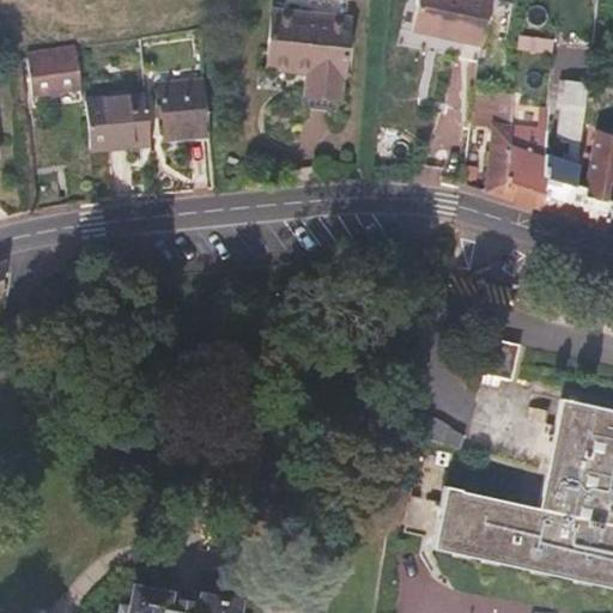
[(491,0),(417,0),(411,31),(414,31),(448,38),(483,46),(491,0)]
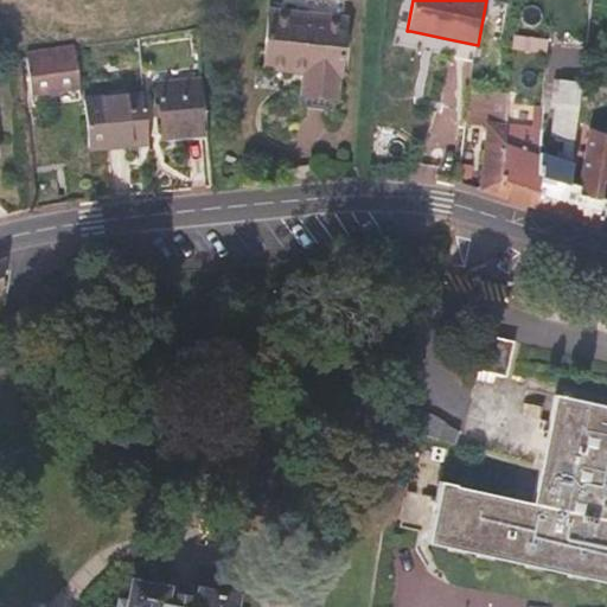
[(346,19),(269,10),(262,66),(304,71),(301,95),(334,98),(337,75),(339,75),(346,19)]
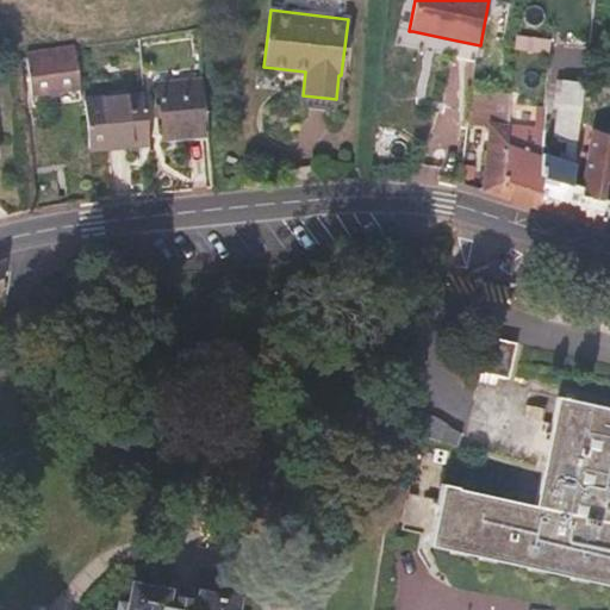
[(443,47),(446,38),(412,31),(410,39),(443,47)]
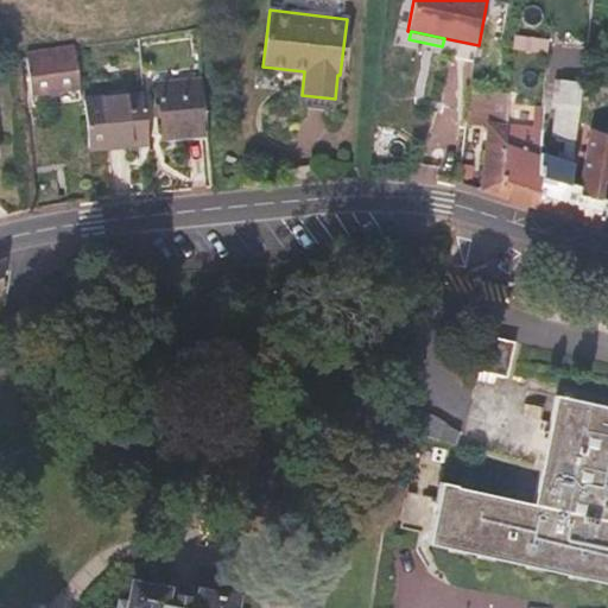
[(540,39),(514,37),(513,43),(512,52),(540,54),(540,39)]
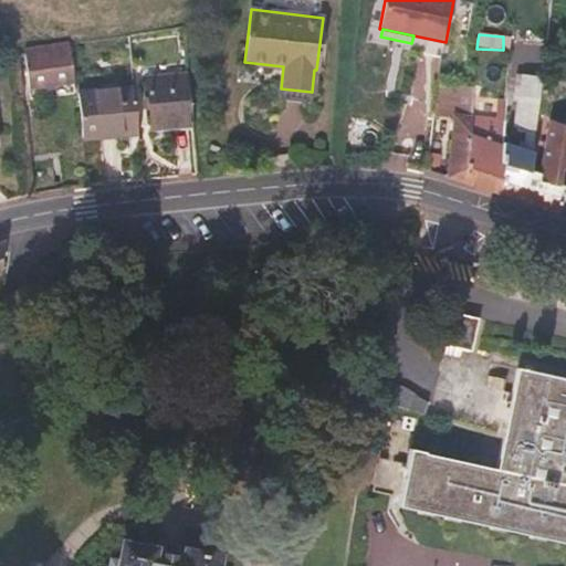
[(69,43),(23,51),(29,90),(74,84),(69,43)]
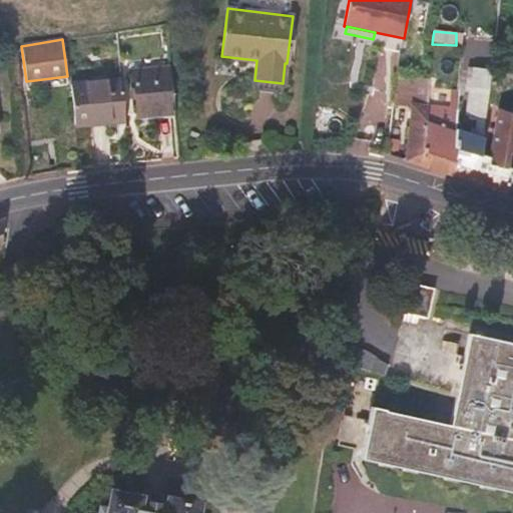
[(132,70),(136,116),(174,112),(169,67),(132,70)]
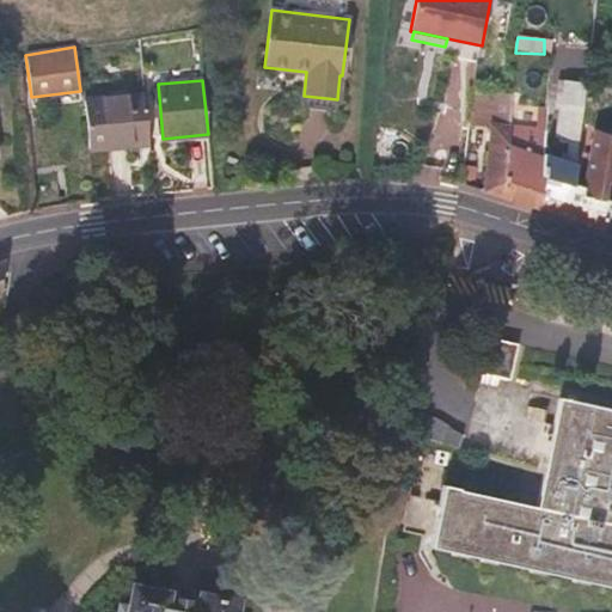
[(573,187),(573,184),(586,85),(558,81),(555,110),(560,110),(556,138),(560,138),(560,142),(570,144),(568,163),(544,154),(539,208),(605,230),(611,202),(611,200),(605,199),(581,190),(573,187)]
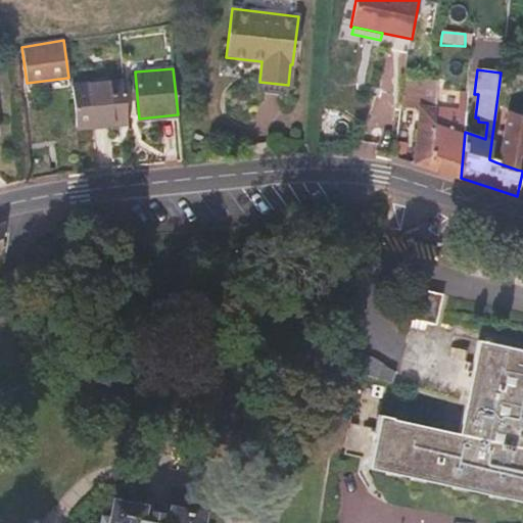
[(419,107),(412,163),(428,168),(436,111),(436,107),(435,100),(437,81),(405,76),(401,105),(419,107)]
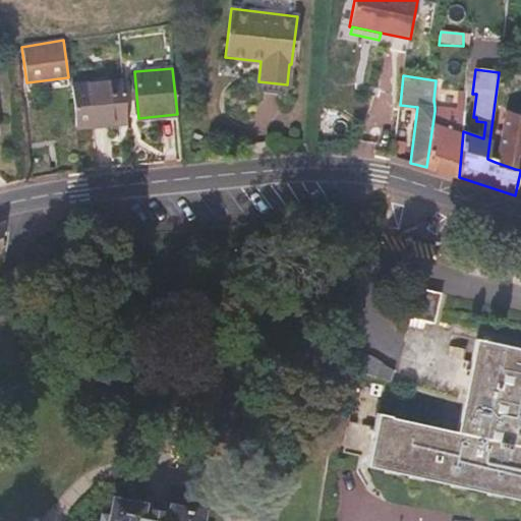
[(76,128),(126,123),(122,81),(72,87),(76,128)]
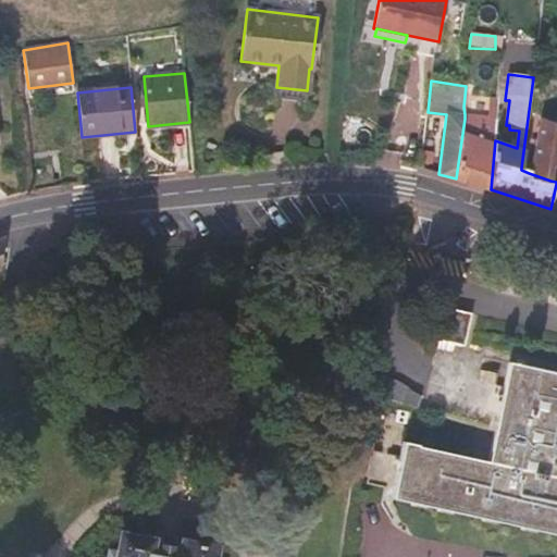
[(487,97),(486,118),(495,119),(496,98),(487,97)]
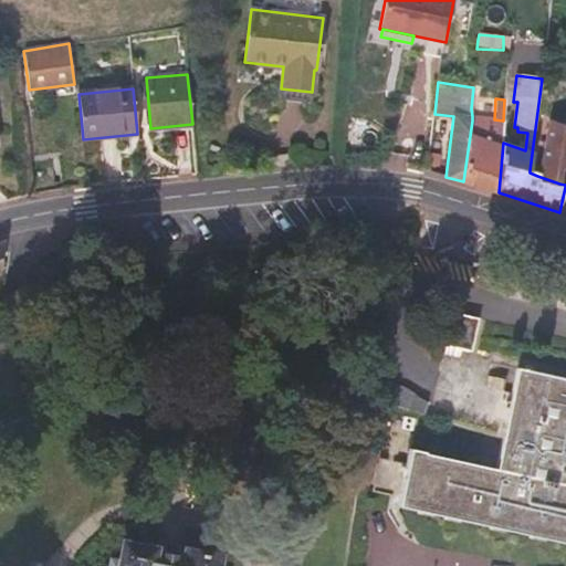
[(472,116),(472,121),(463,181),(499,192),(503,143),(504,121),(503,121),(494,119),(472,116)]
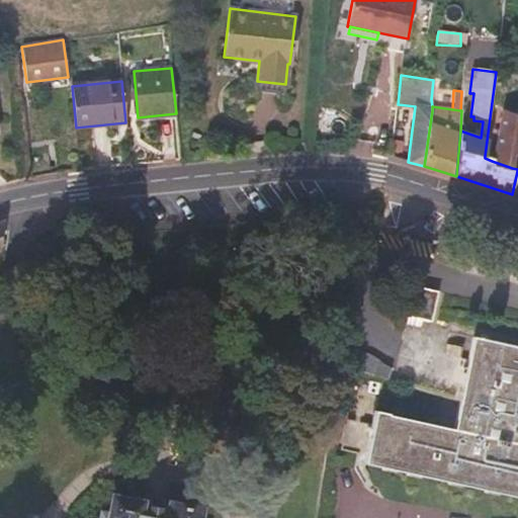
[(517,113),(502,108),(493,156),(492,161),(512,168),(514,154),(517,155),(517,113)]
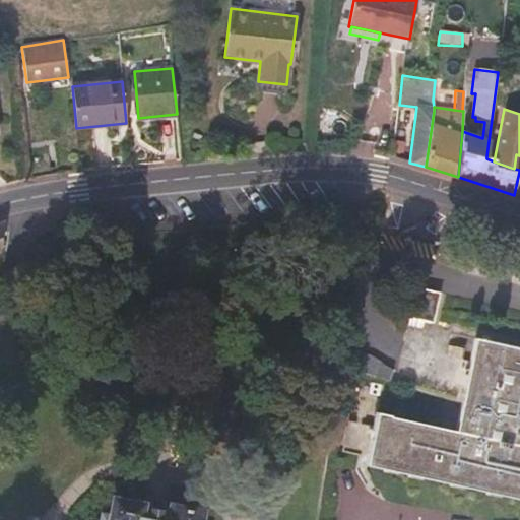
[(433,322),(439,297),(408,289),(402,315),(433,322)]
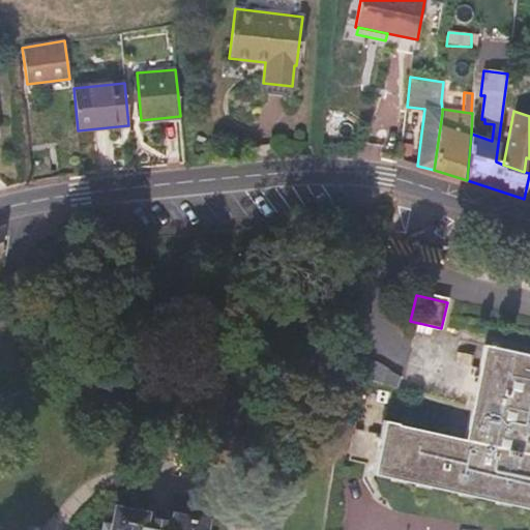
[(355,429),(349,460),(374,466),(372,474),(529,508),(529,354),(484,345),(477,380),(464,439),(383,421),(380,435),(355,429)]
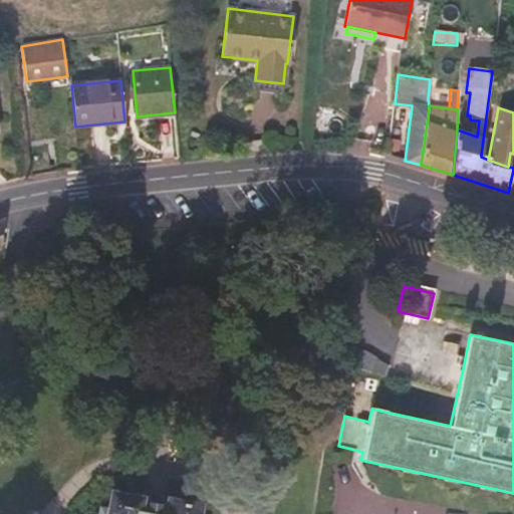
[(195,513),(198,505),(170,499),(168,505),(138,500),(138,497),(111,492),(108,511),(107,513),(195,513)]
